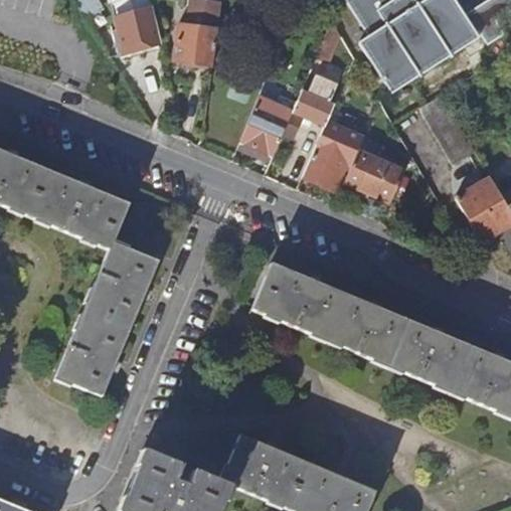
[(175,57),(214,62),(222,0),(191,0),(188,23),(179,22),(175,57)]
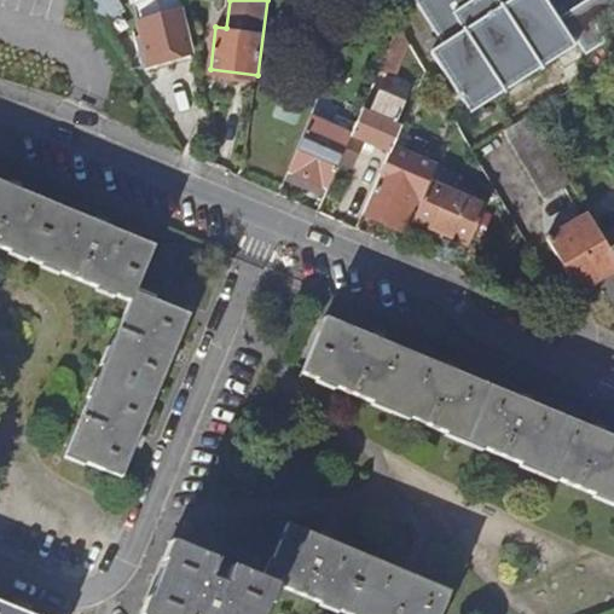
[(445,40),(433,47),(471,109),(577,42),(560,16),(550,0),(421,0),(445,40)]
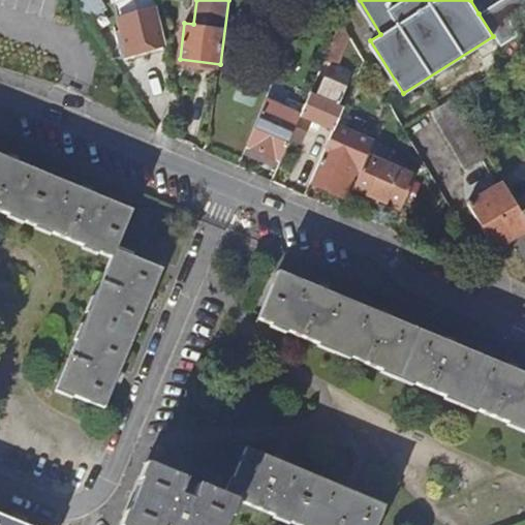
[(500,0),(479,13),(493,36),(497,34),(502,43),(519,32),(511,19),(524,9),(524,0),(500,0)]
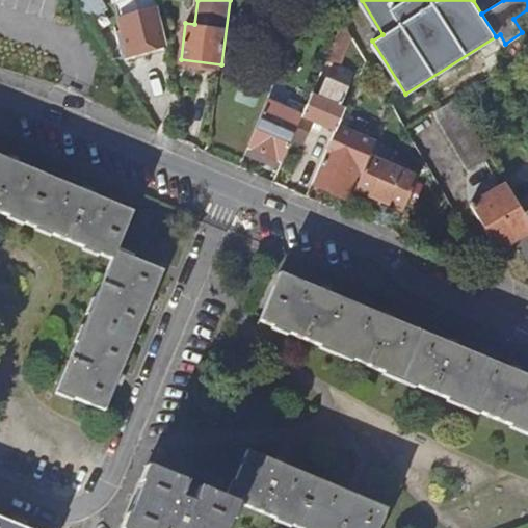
[(157,6),(122,16),(131,52),(167,43),(157,6)]
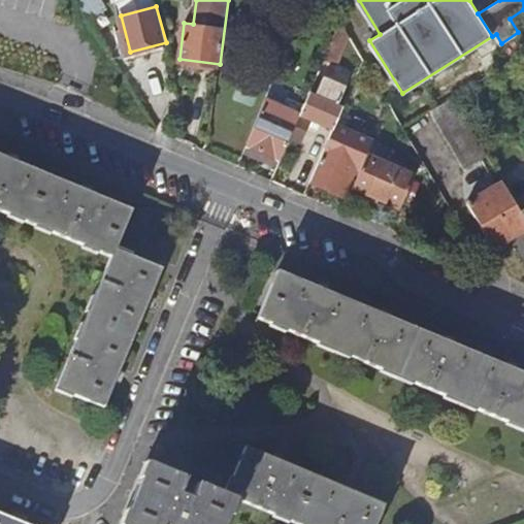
[(338,62),(351,33),(341,19),(325,57),(338,62)]
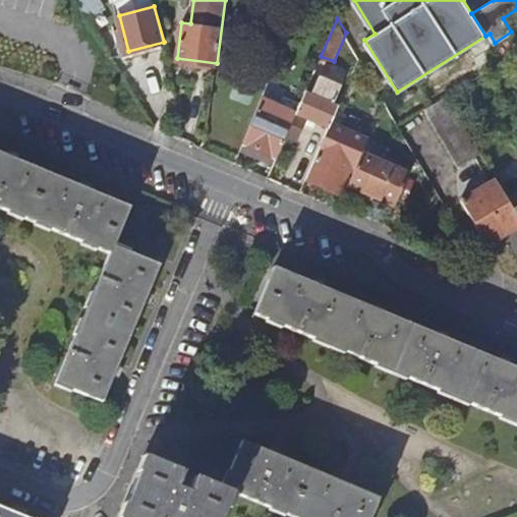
[(332,120),(339,104),(306,89),(297,109),(330,124),(332,120)]
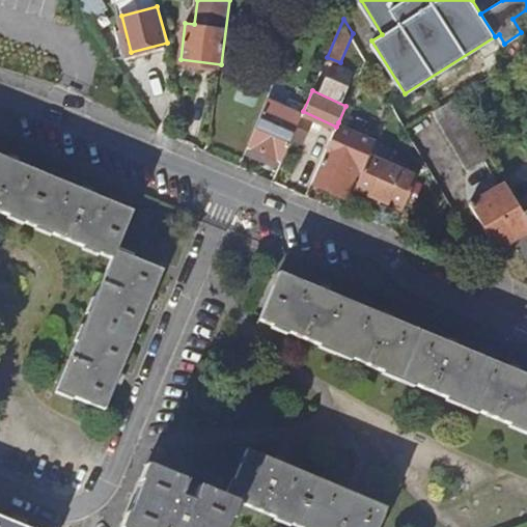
[(458,95),(435,109),(468,167),(492,154),(458,95)]
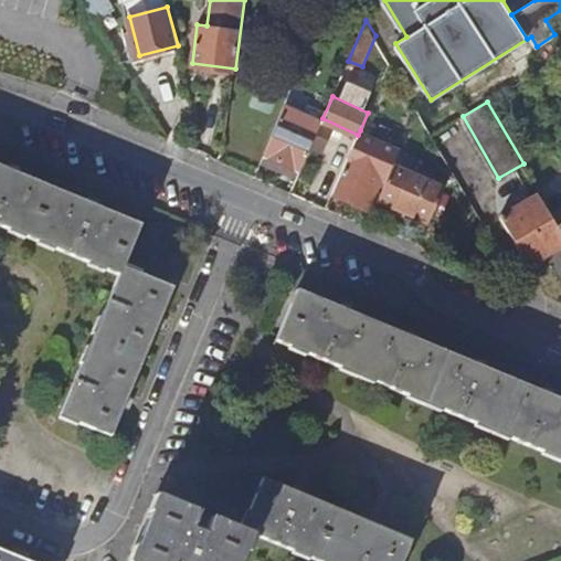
[(281,113),(264,152),(300,168),(318,129),(281,113)]
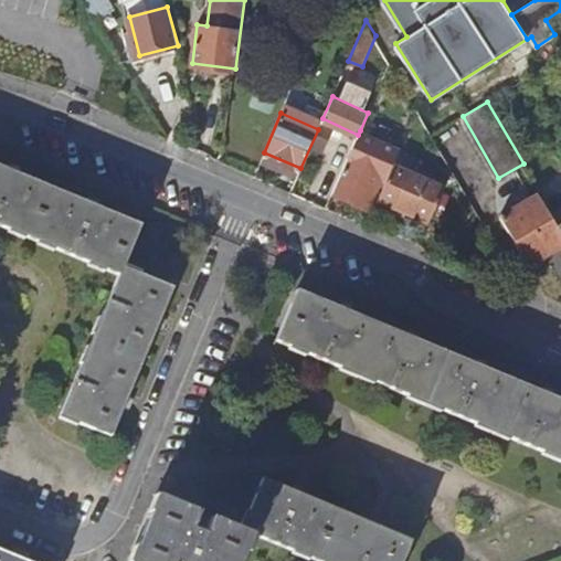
[(349,155),(334,191),(368,207),(388,162),(384,161),(392,145),(360,130),(358,135),(352,147),(349,155)]
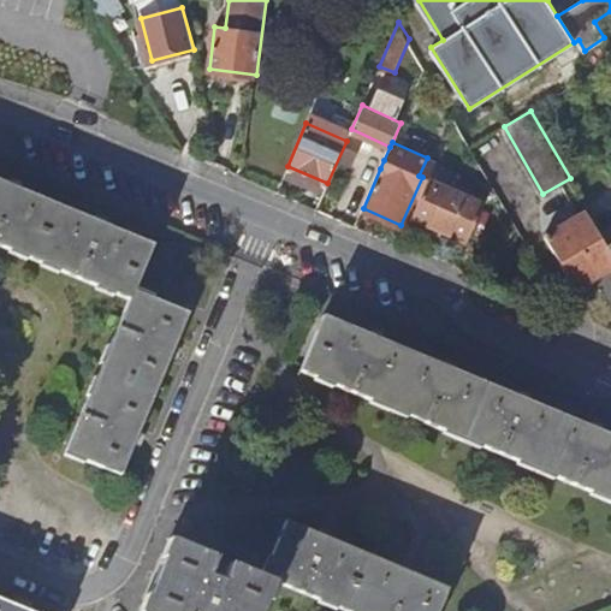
[(422,177),(401,225),(407,227),(411,215),(429,176),(435,160),(427,158),(419,176),(422,177)]
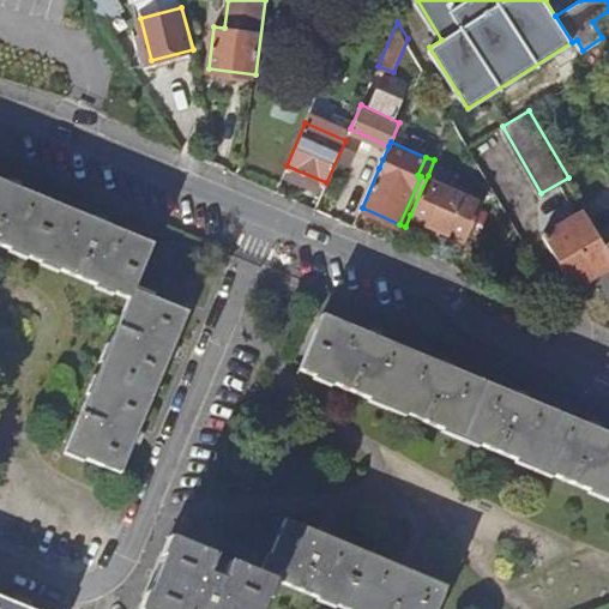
[(342,217),(355,223),(362,207),(379,168),(372,164),(369,170),(363,168),(342,217)]
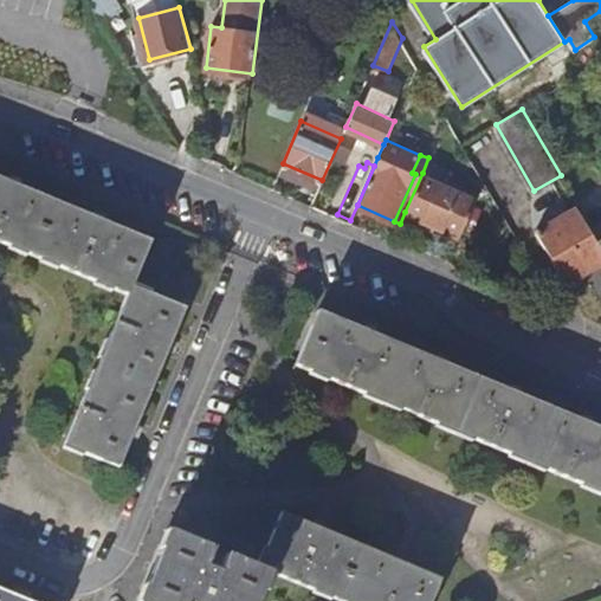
[(0,237),(129,292),(135,283),(153,238),(0,173),(0,237)]
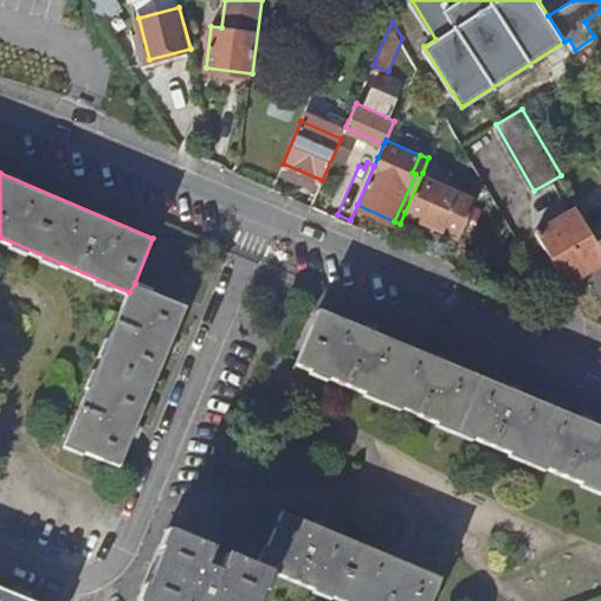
[(422,173),(405,212),(459,236),(477,196),(422,173)]
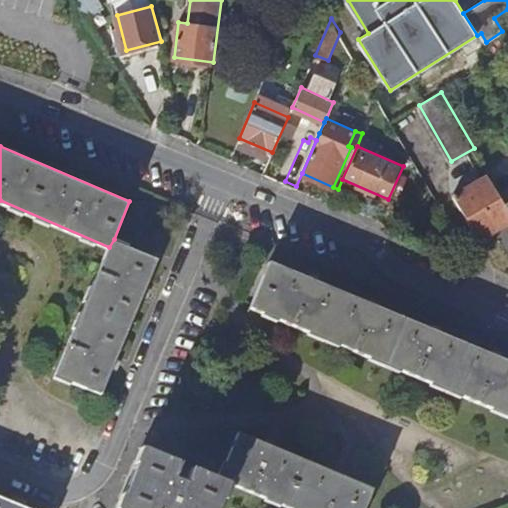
[(479,237),(507,220),(507,204),(489,174),(454,194),(479,237)]
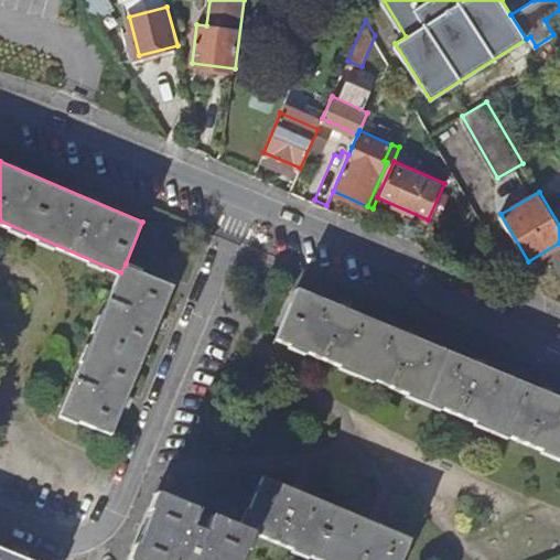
[(126,264),(120,272),(62,411),(112,433),(175,284),(126,264)]
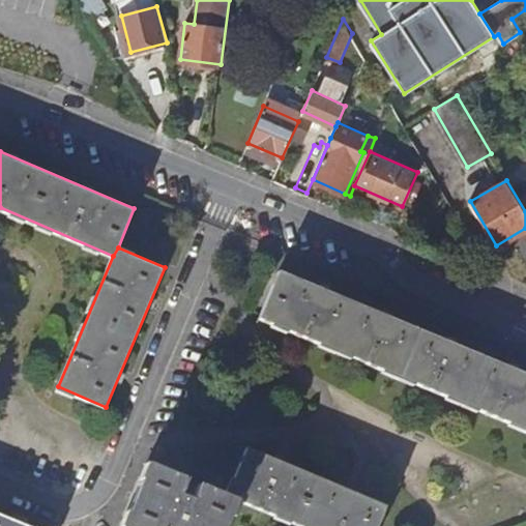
[(525,371),(280,269),(261,317),(525,427),(525,371)]
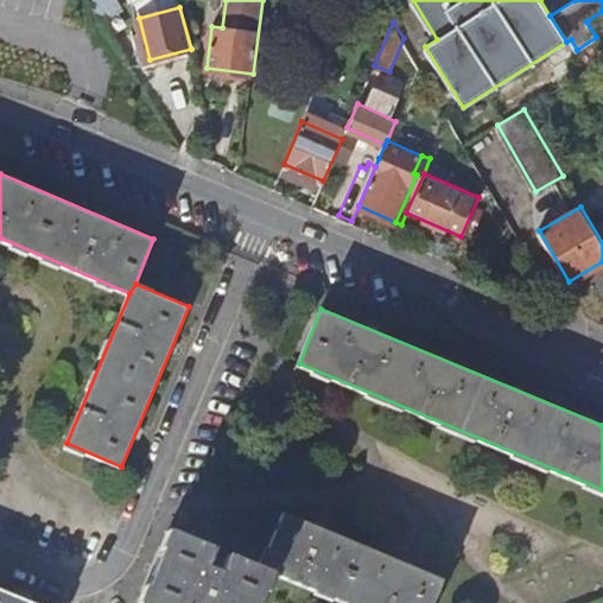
[(261,565),(273,571),(349,602),(433,602),(444,578),(284,512),(261,565)]
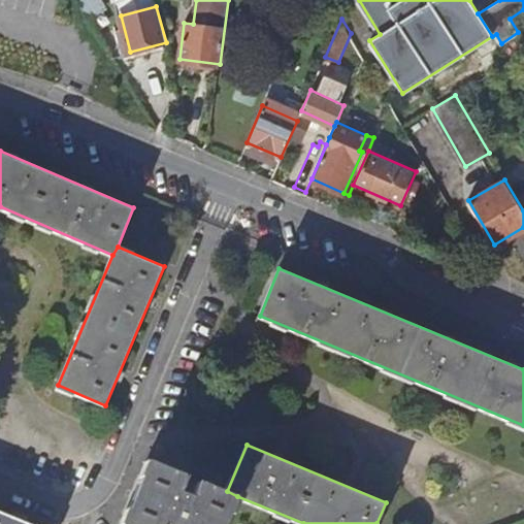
[(225,523),(237,496),(227,491),(200,480),(197,486),(186,481),(188,476),(150,460),(122,523),(225,523)]
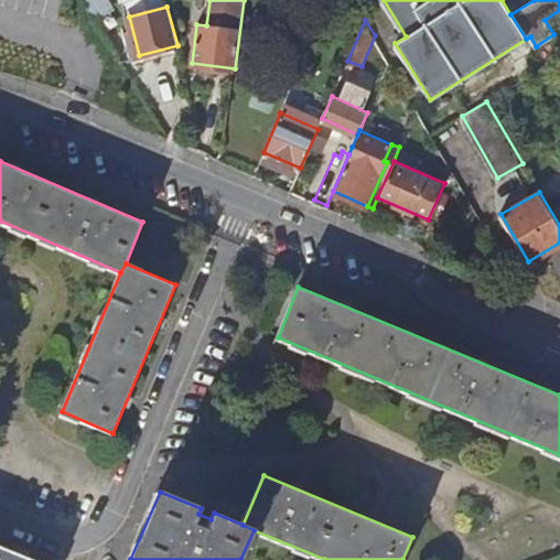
[(0,559),(36,559),(0,545),(0,559)]
